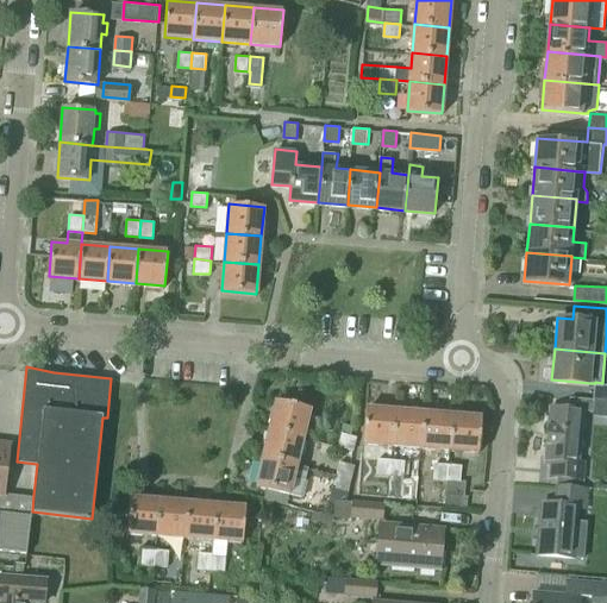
[(595,383),(594,397),(606,399),(606,383),(602,383),(595,382),(595,383)]
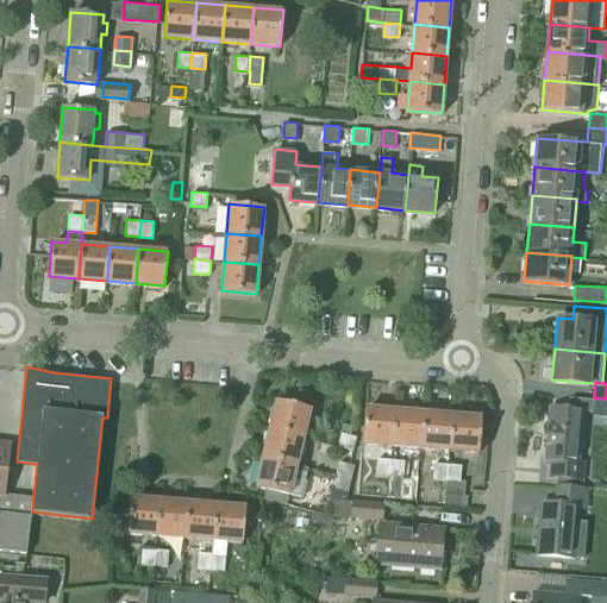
[(550,407),(545,459),(551,459),(550,475),(584,478),(586,460),(580,459),(584,409),(593,410),(594,397),(570,395),(569,408),(550,407)]
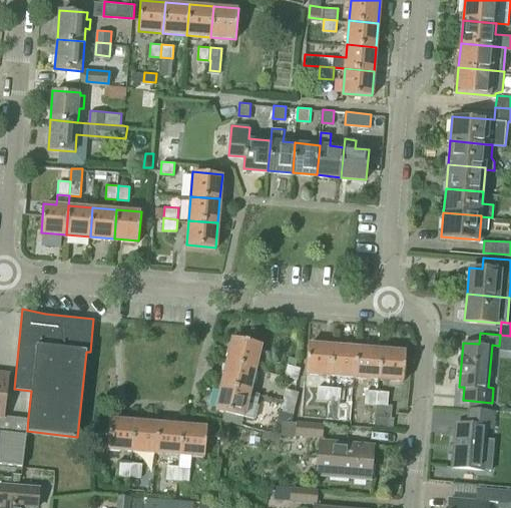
[(256,368),(262,344),(232,337),(227,361),(256,368)]
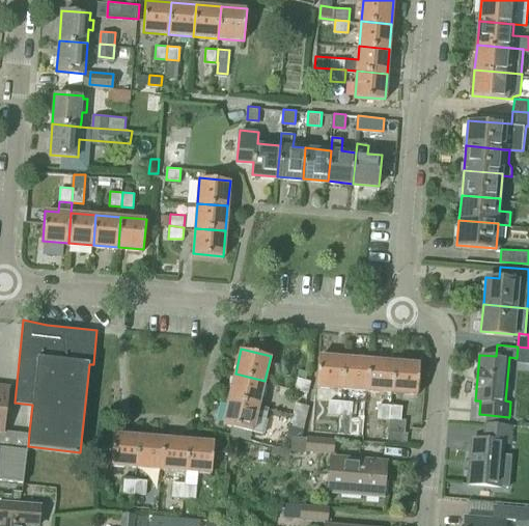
[(342,387),(344,357),(319,355),(316,385),(342,387)]
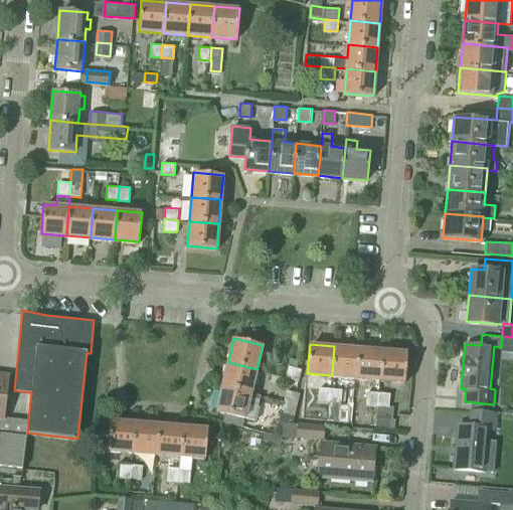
[(356,377),(358,348),(334,346),(332,375),(356,377)]
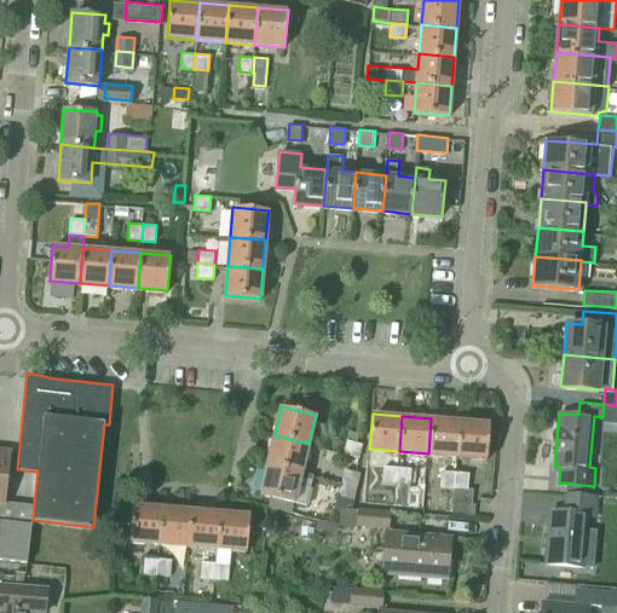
[(457,456),(460,421),(431,418),(428,454),(457,456)]
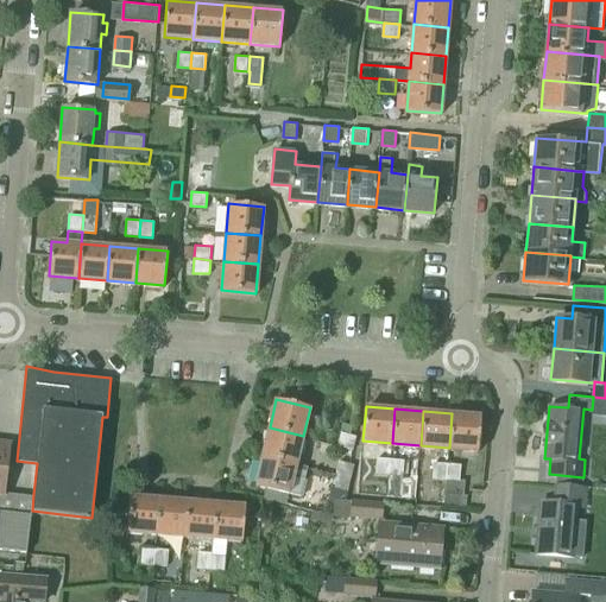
[(479,450),(481,416),(452,413),(449,448),(479,450)]
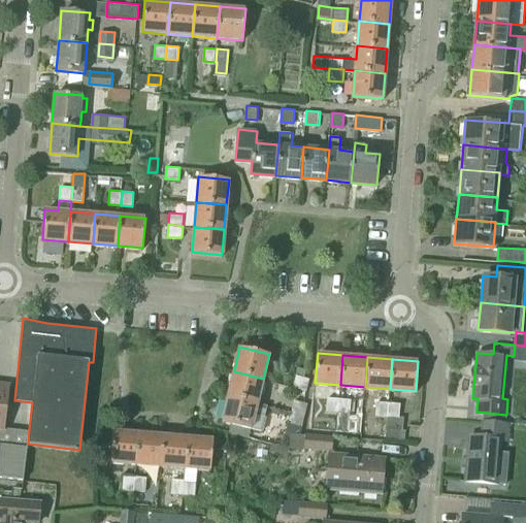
[(258,402),(263,379),(234,371),(228,396),(258,402)]
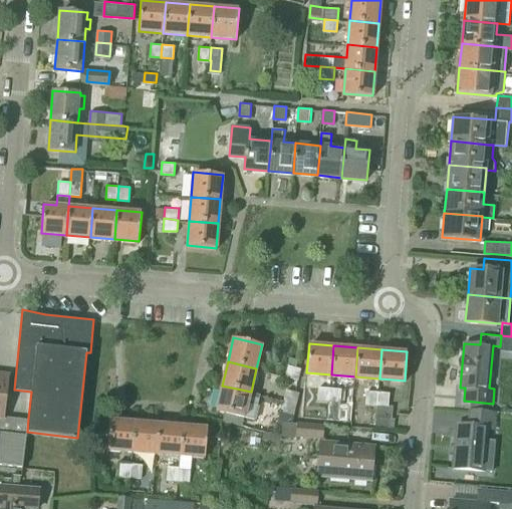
[(298,379),(301,367),(288,363),(285,375),(298,379)]
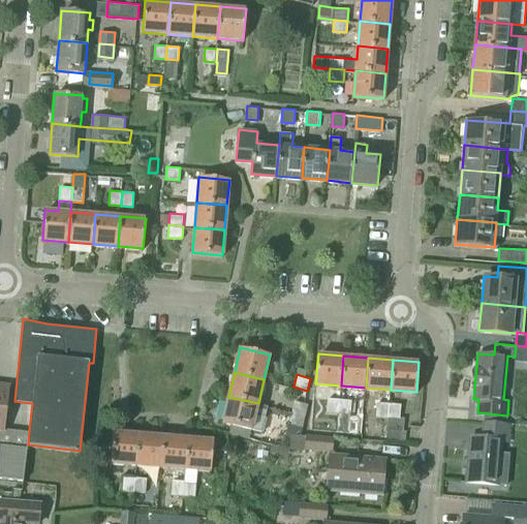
[(27,448),(28,444),(29,430),(13,428),(3,427),(8,384),(0,383),(0,476),(24,480),(27,448)]
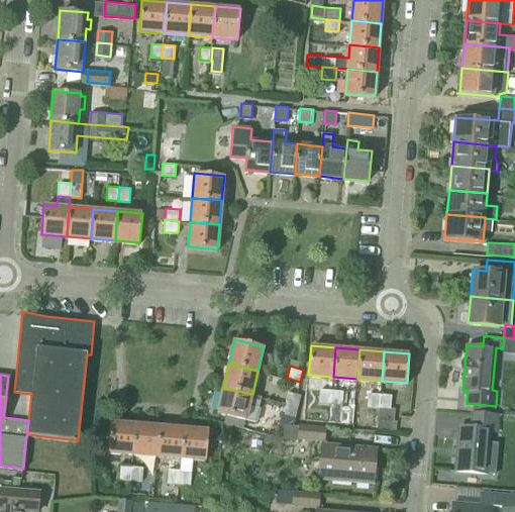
[(260,406),(262,396),(252,394),(223,388),(217,411),(246,418),(249,404),(260,406)]
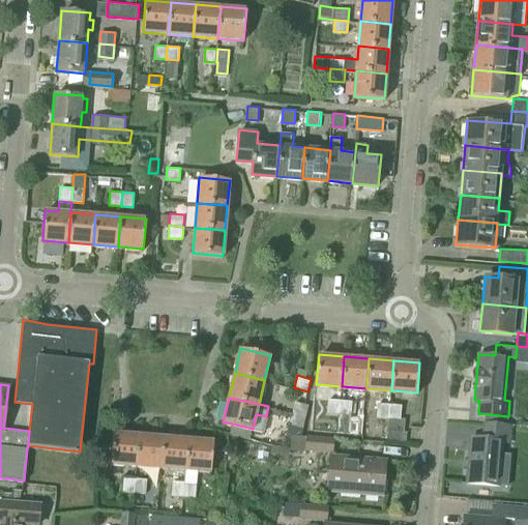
[(340,413),(341,399),(328,398),(327,412),(340,413)]
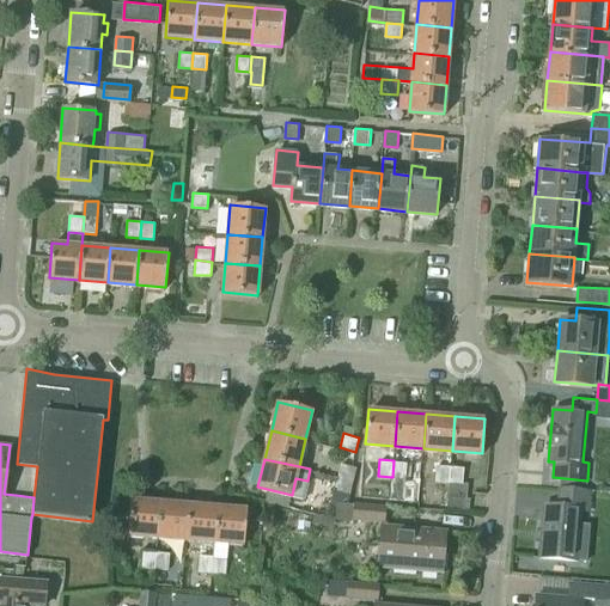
[(416,501),(418,482),(406,481),(408,461),(394,460),(392,477),(390,499),(416,501)]
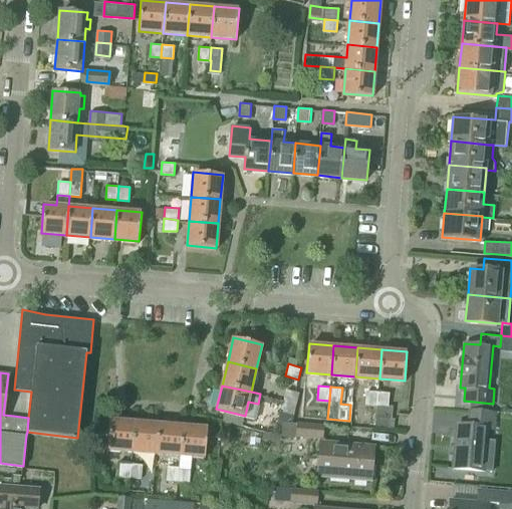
[(296,403),(299,392),(286,389),(283,400),(296,403)]
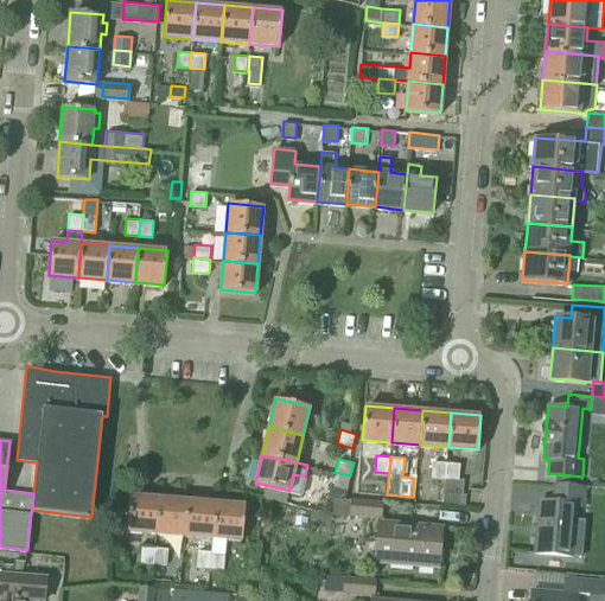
[(432,475),(445,478),(447,461),(433,460),(432,475)]
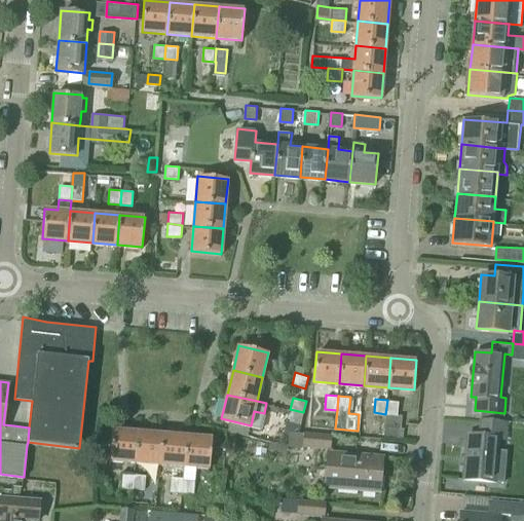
[(402,426),(403,414),(399,414),(400,401),(387,400),(385,414),(384,425),(402,426)]
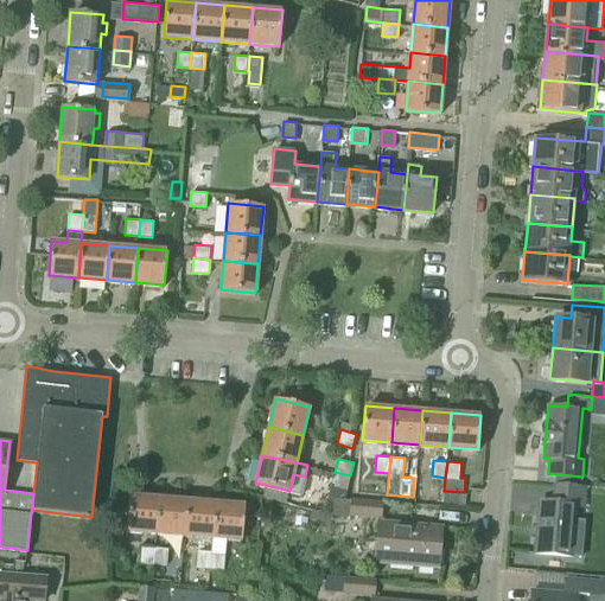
[(345,496),(350,475),(335,472),(330,494),(333,494),(345,496)]
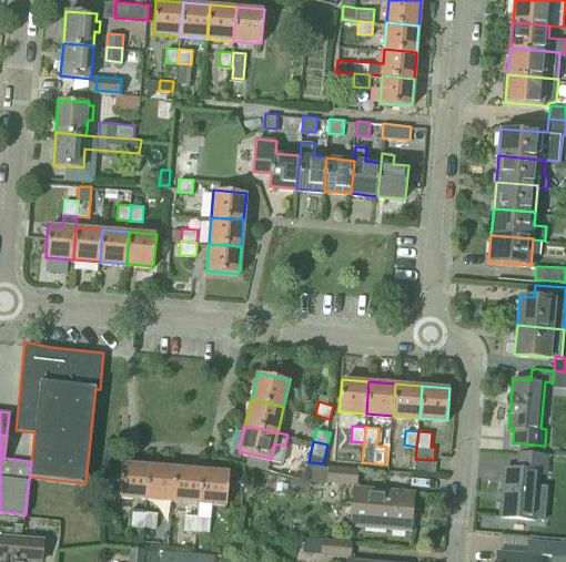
[(506,467),(502,515),(535,519),(545,520),(548,486),(538,486),(539,471),(547,471),(548,453),(521,451),(518,468),(506,467)]
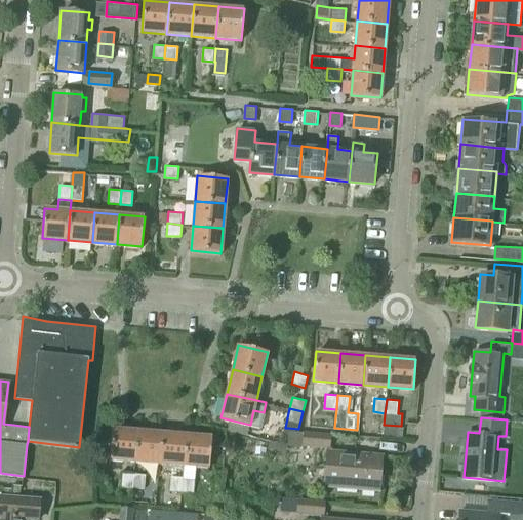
[(298,429),(288,428),(287,441),(300,442),(300,444),(330,446),(331,433),(305,431),(298,430),(298,429)]
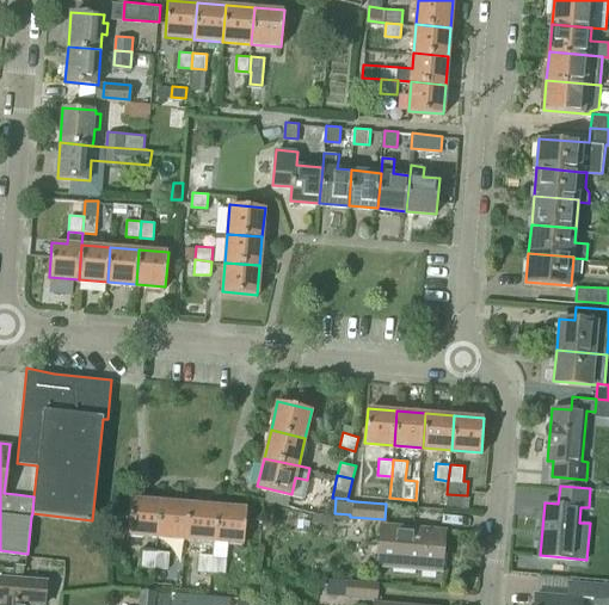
[(158,536),(160,501),(130,499),(128,533),(158,536)]
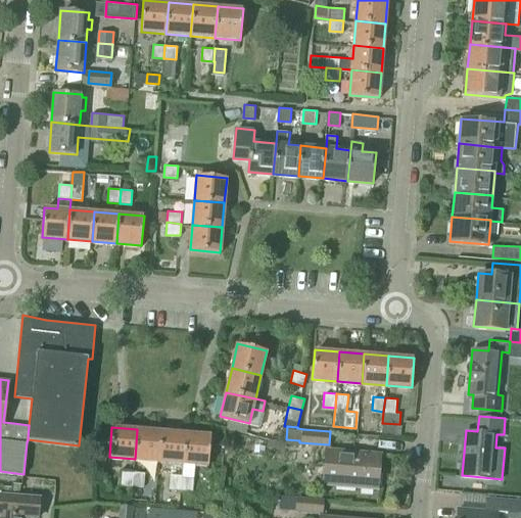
[(146,460),(159,461),(161,431),(137,429),(135,459),(146,460)]
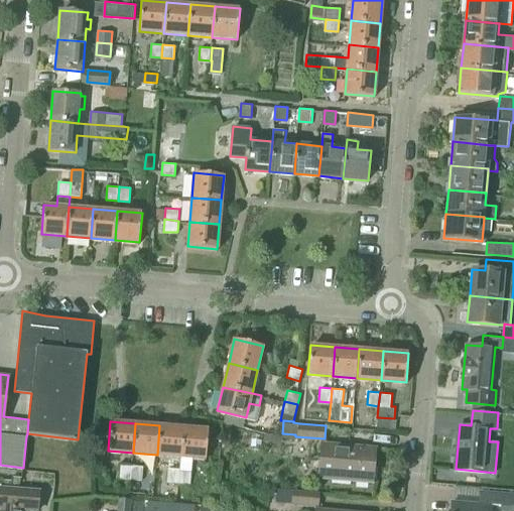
[(183,427),(159,425),(157,455),(169,456),(181,457),(183,427)]
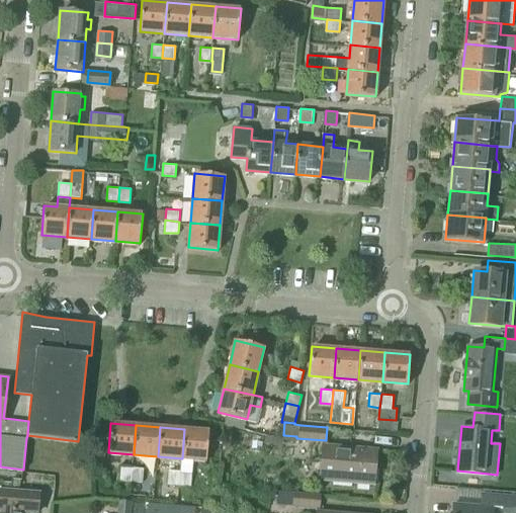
[(206,460),(209,431),(184,429),(182,458),(181,471),(180,484),(191,485),(193,459),(206,460)]
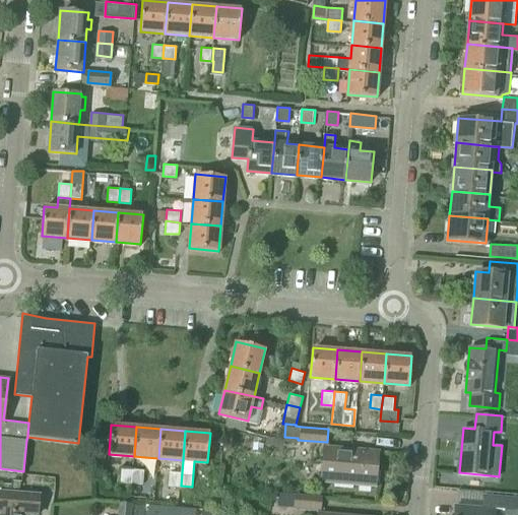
[(376,485),(379,450),(324,446),(321,479),(376,485)]
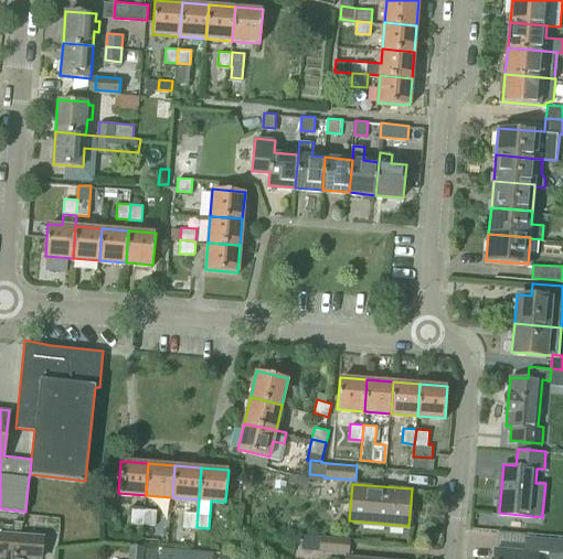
[(130,522),(144,523),(145,508),(131,507),(130,522)]
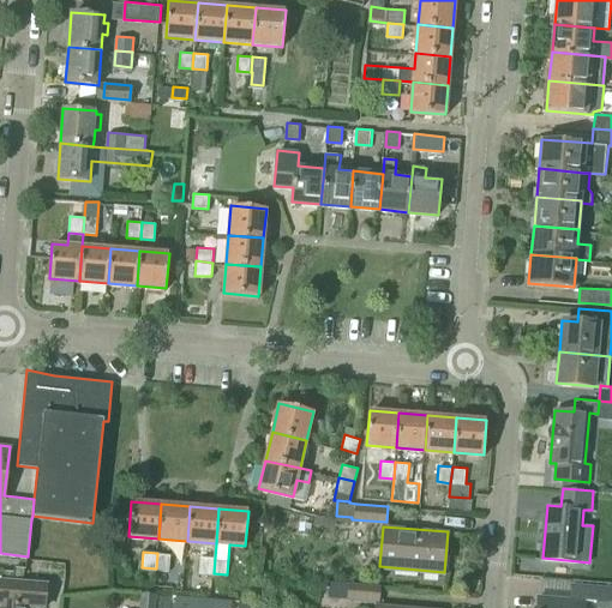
[(171,554),(157,553),(156,569),(171,570),(171,554)]
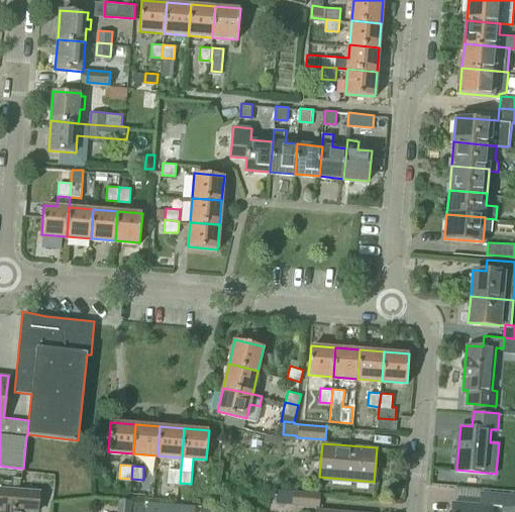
[(168,482),(180,483),(181,470),(169,469),(168,482)]
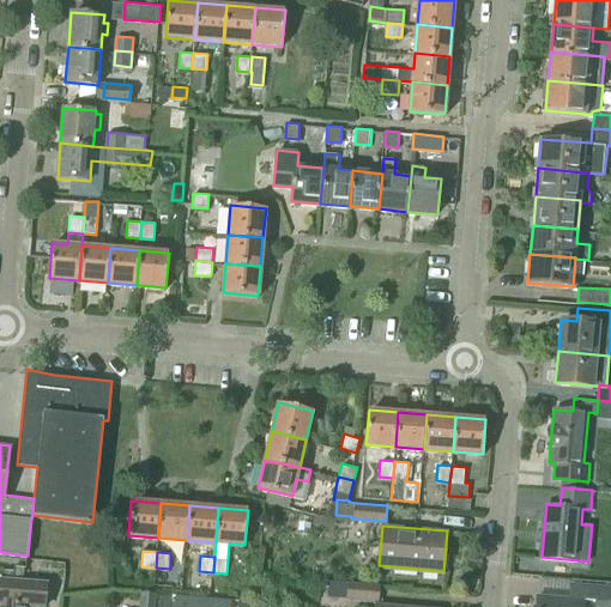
[(44,606),(47,582),(0,577),(0,606),(30,606),(31,606),(44,606)]
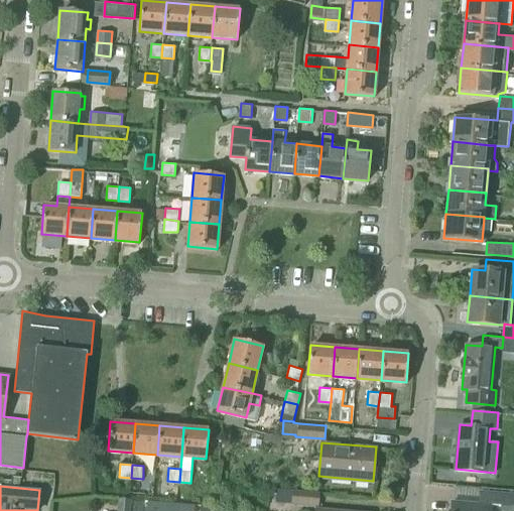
[(278,488),(277,501),(292,502),(318,505),(319,492),(293,490),(278,488)]
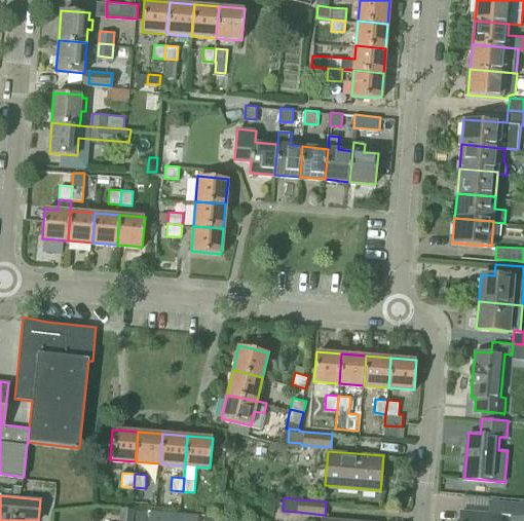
[(523,503),(489,499),(488,513),(460,510),(459,520),(500,520),(501,514),(511,515),(511,520),(523,520),(523,503)]
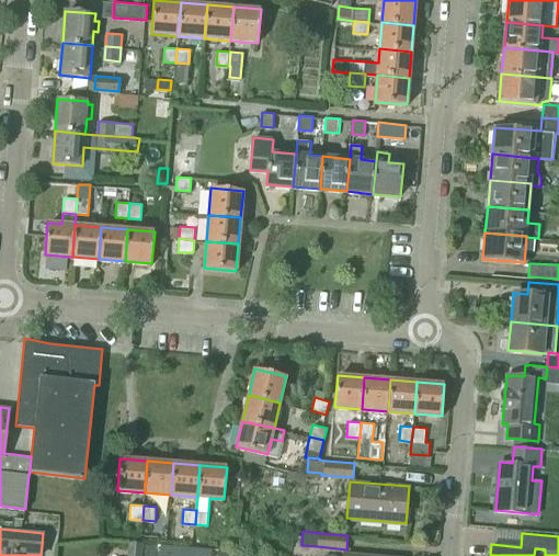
[(141,555),(143,543),(130,542),(128,555),(141,555)]
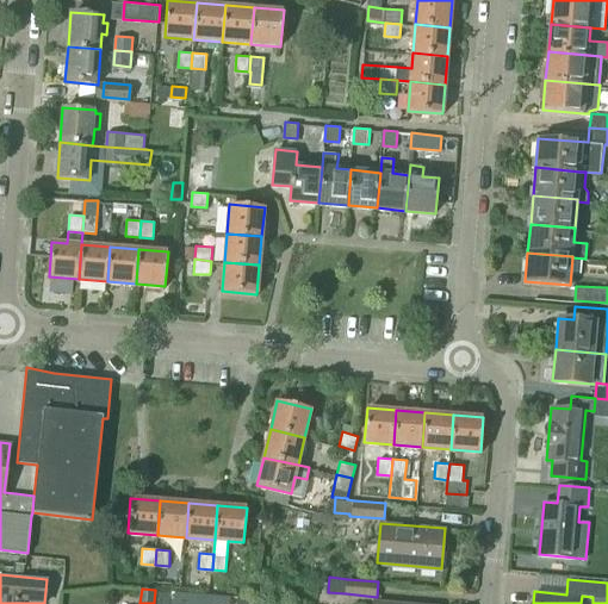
[(172,603),(173,592),(159,591),(156,603),(172,603)]
